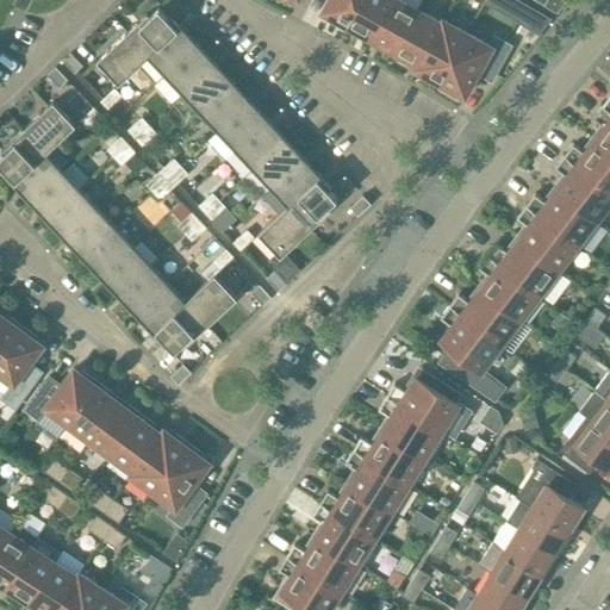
[(329,0),(324,11),(330,14),(329,18),(347,27),(361,0),(329,0)]
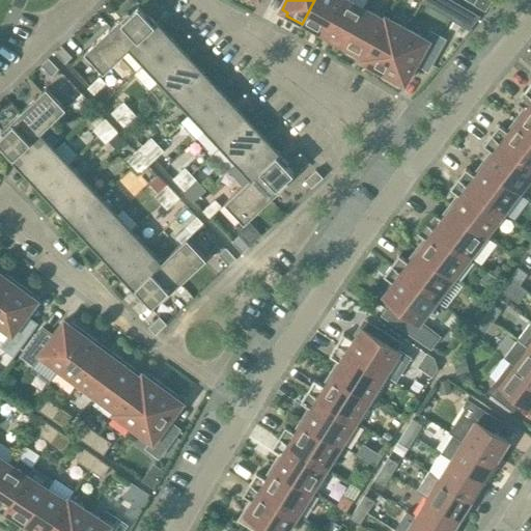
[(341,0),(314,0),(302,24),(313,30),(315,28),(324,32),(341,0)]
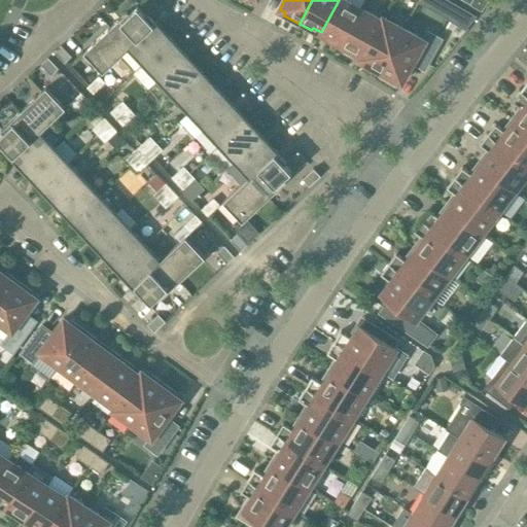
[(361,8),(347,0),(339,0),(321,32),(330,37),(328,40),(341,46),(361,8)]
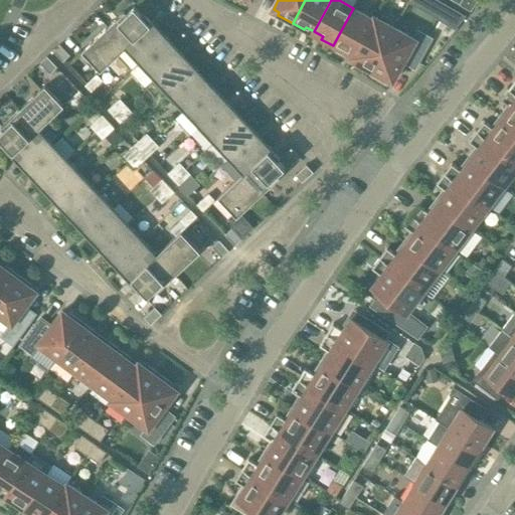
[(440,0),(438,0),(431,12),(457,27),(466,15),(440,0)]
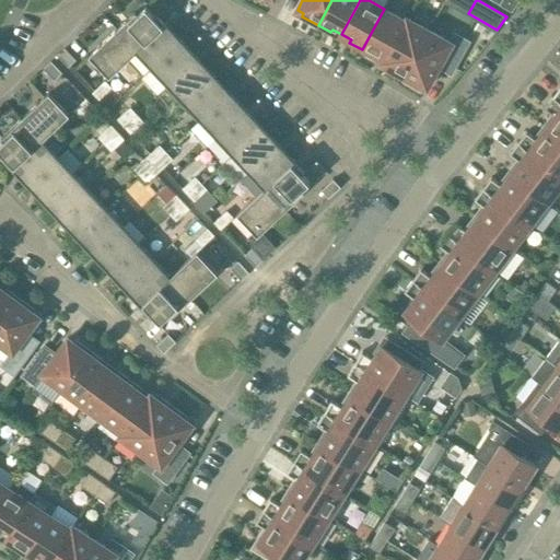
[(520,0),(502,0),(500,4),(512,11),(520,0)]
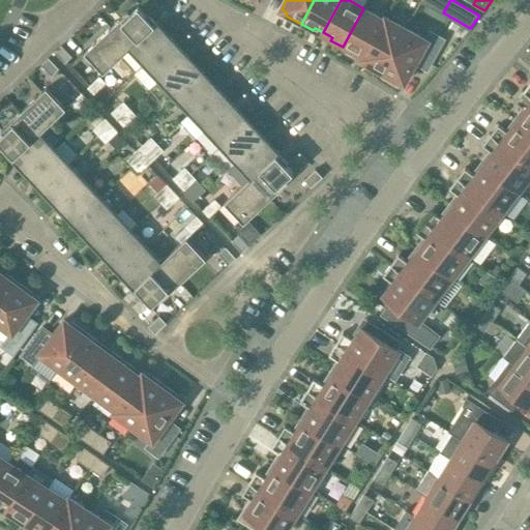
[(111,28),(128,47),(157,21),(148,11),(146,13),(139,6),(130,13),(128,11),(111,28)]
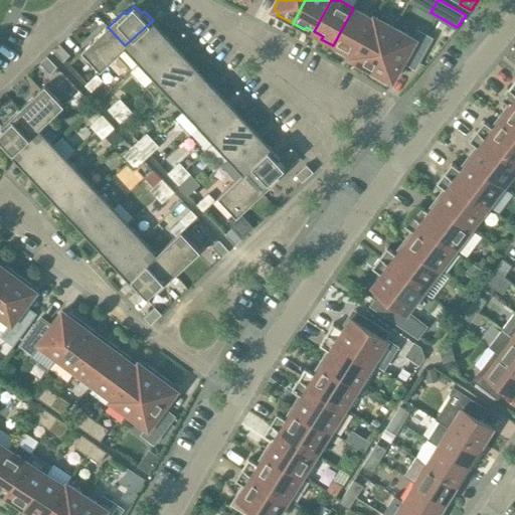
[(373,18),(353,8),(333,45),(344,51),(346,48),(354,53),(373,19),(373,18)]
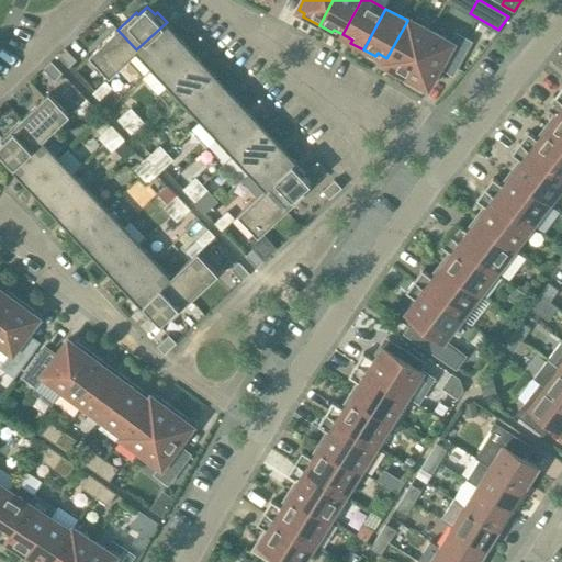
[(405,78),(431,30),(408,18),(407,20),(407,21),(386,58),(384,62),(394,67),(392,70),(405,78)]
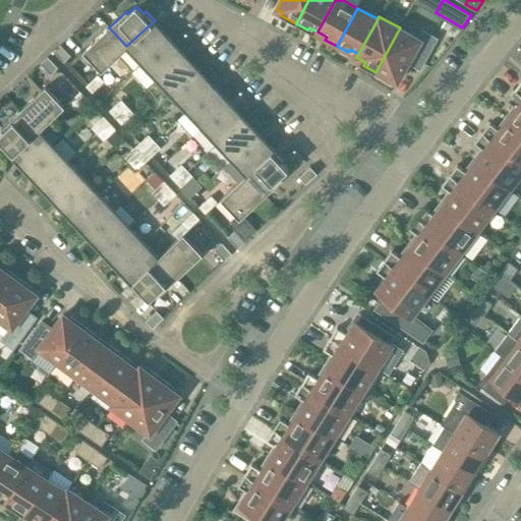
[(127,48),(141,63),(170,37),(155,20),(126,46),(127,47),(127,48)]
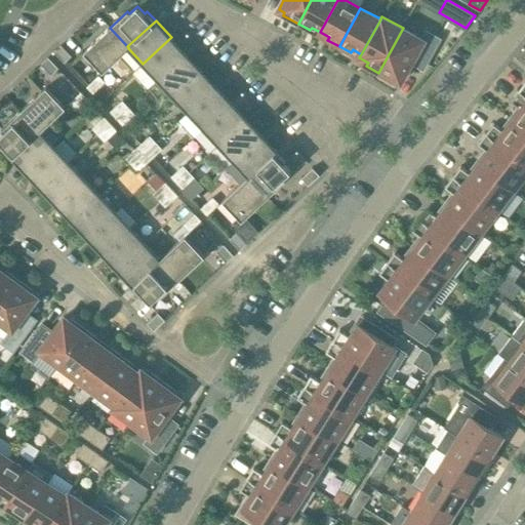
[(128,47),(127,46),(110,28),(84,51),(103,72),(128,48),(128,47)]
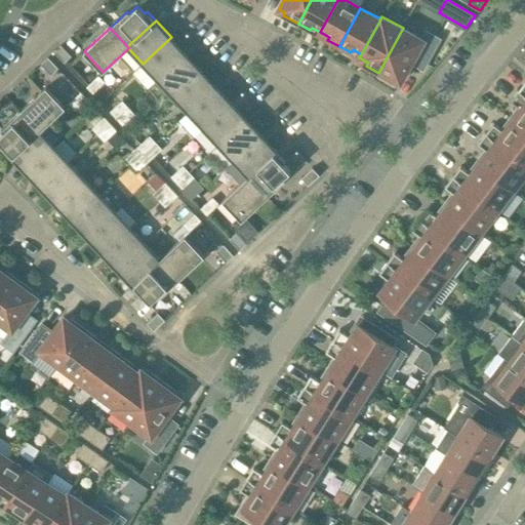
[(403,28),(378,73),(393,81),(395,79),(400,82),(415,55),(427,62),(440,38),(427,31),(422,39),(403,28)]
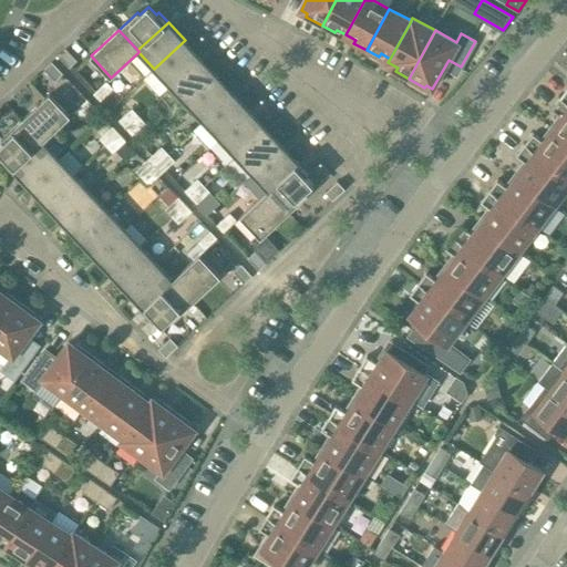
[(154,69),(171,86),(200,58),(185,40),(154,69)]
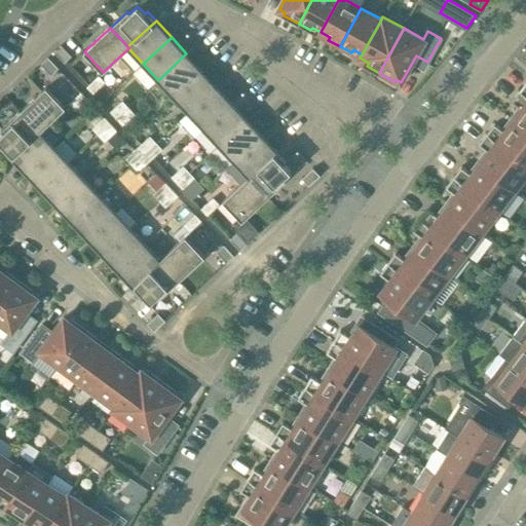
[(72,55),(62,44),(54,51),(65,62),(72,55)]
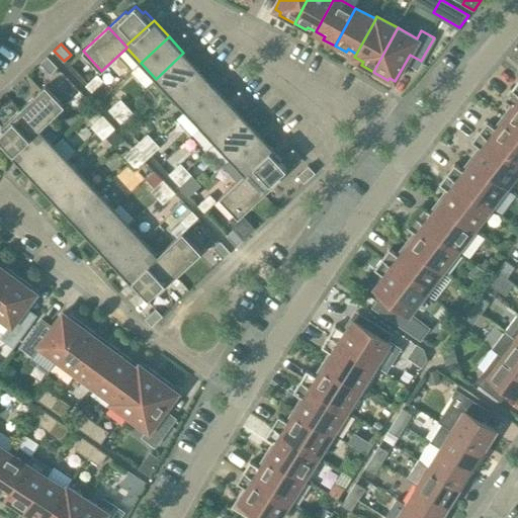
[(156,79),(170,94),(198,68),(183,53),(156,79)]
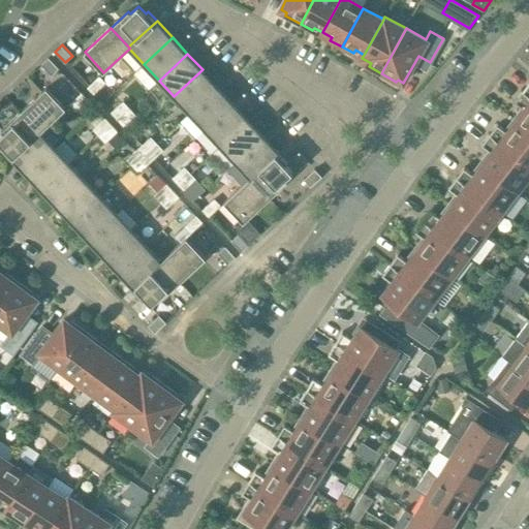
[(59,68),(49,57),(41,64),(52,75),(59,68)]
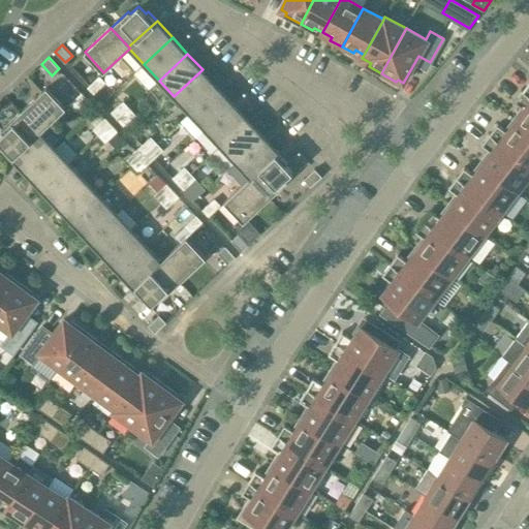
[(174,96),(189,113),(218,86),(203,69),(174,96)]
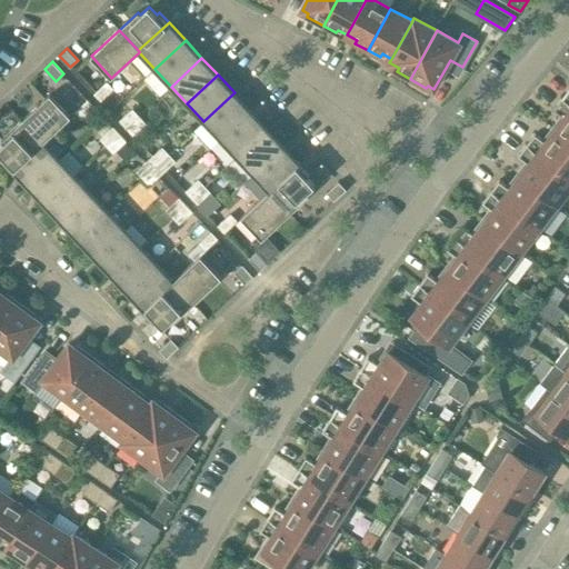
[(115,89),(107,82),(95,93),(102,101),(115,89)]
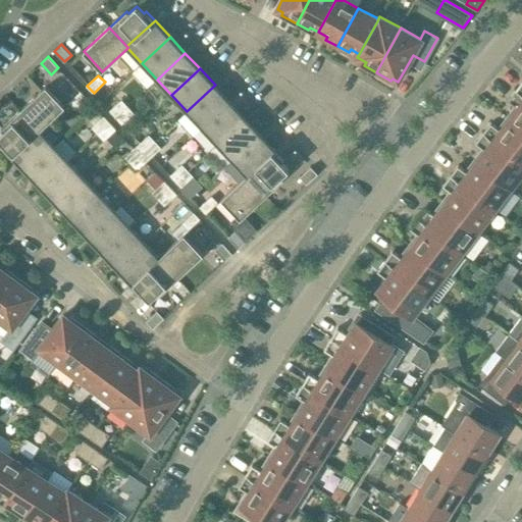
[(187,111),(202,127),(230,101),(215,85),(187,111)]
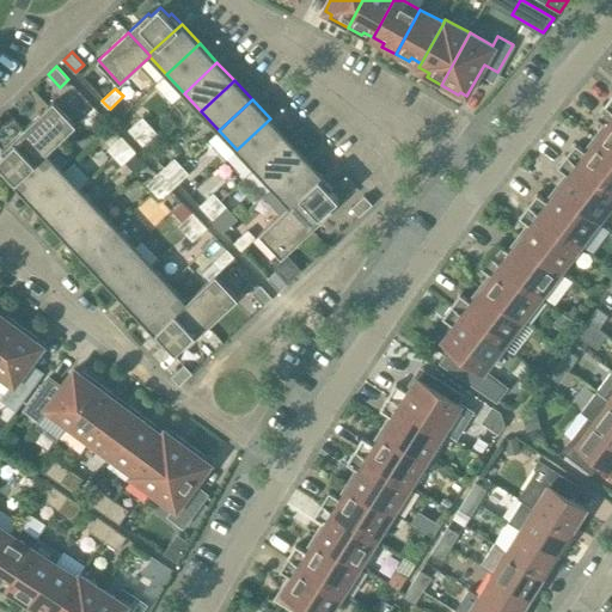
[(54,101),(24,129),(46,152),(47,152),(77,124),(54,101)]
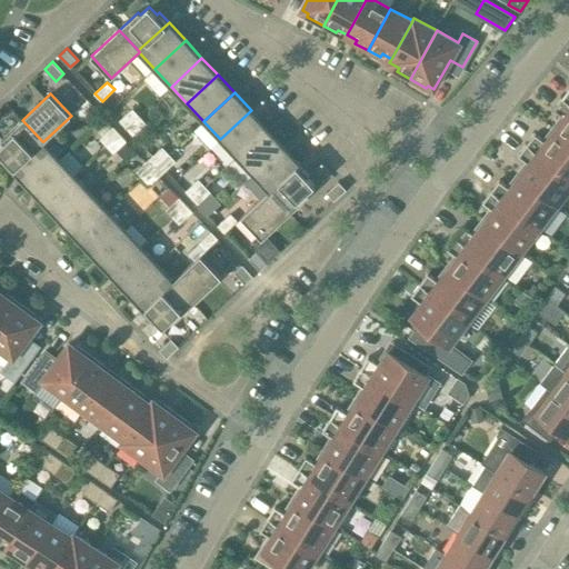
[(568,139),(568,102),(562,98),(553,109),(565,118),(556,129),(568,139)]
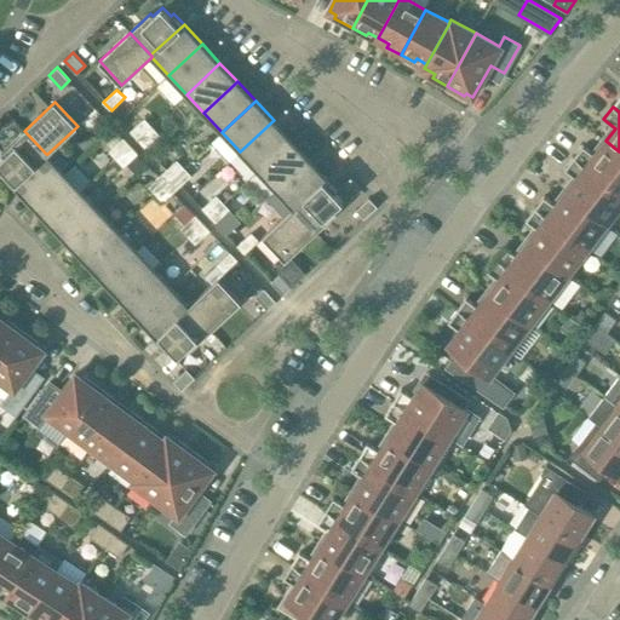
[(104,116),(96,109),(81,122),(89,131),(104,116)]
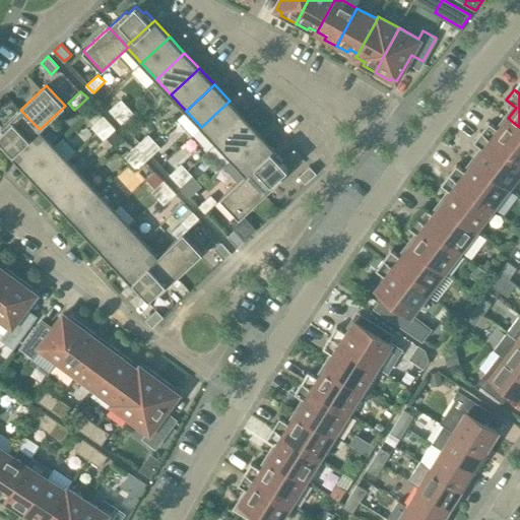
[(116,117),(127,106),(121,100),(110,110),(116,117)]
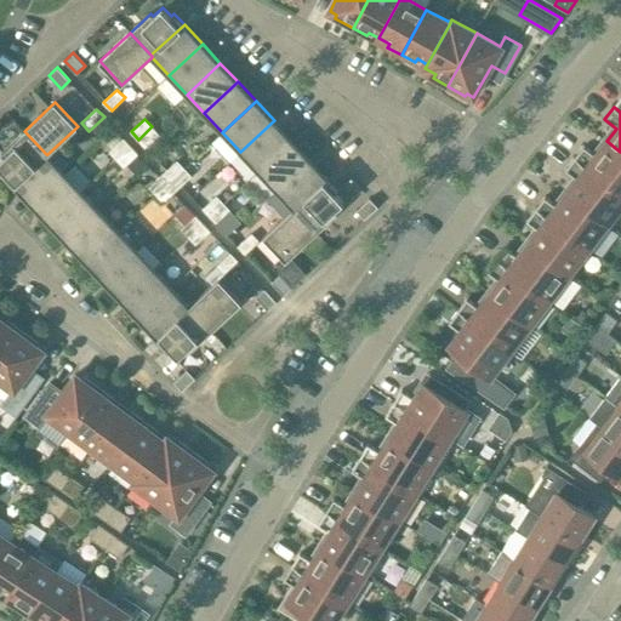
[(240,152),(258,170),(291,140),(274,120),(240,152)]
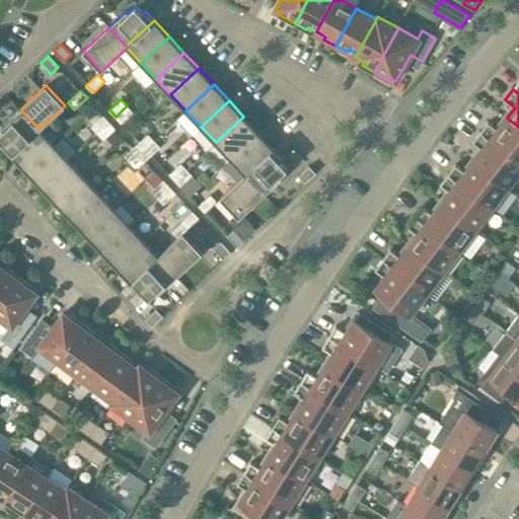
[(134,113),(127,105),(116,117),(122,123),(134,113)]
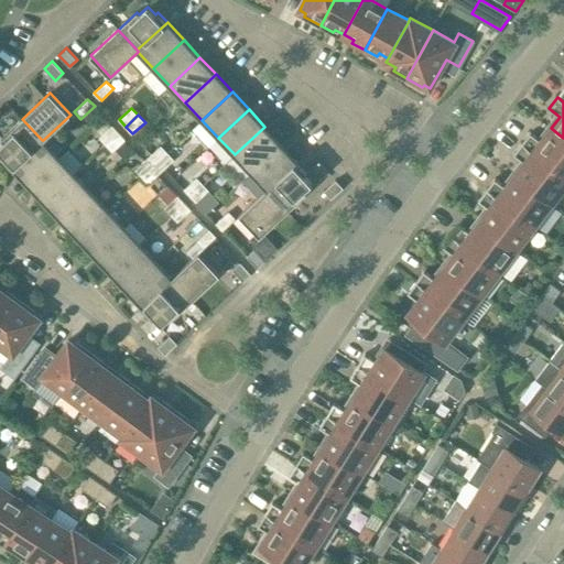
[(12,167),(42,140),(22,119),(4,136),(7,139),(0,144),(0,149),(6,155),(2,158),(12,167)]
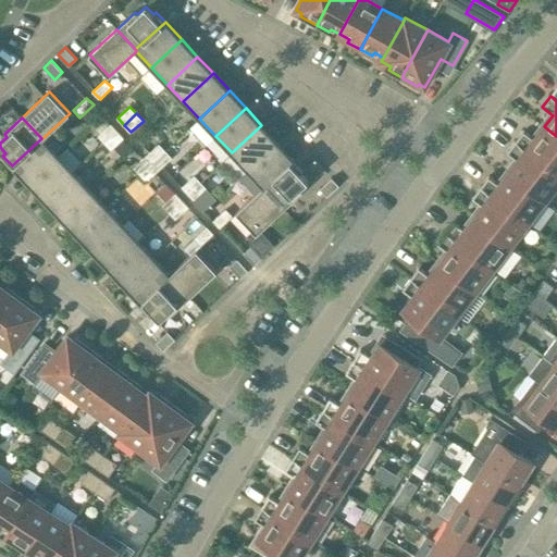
[(98,136),(104,144),(118,132),(111,124),(98,136)]
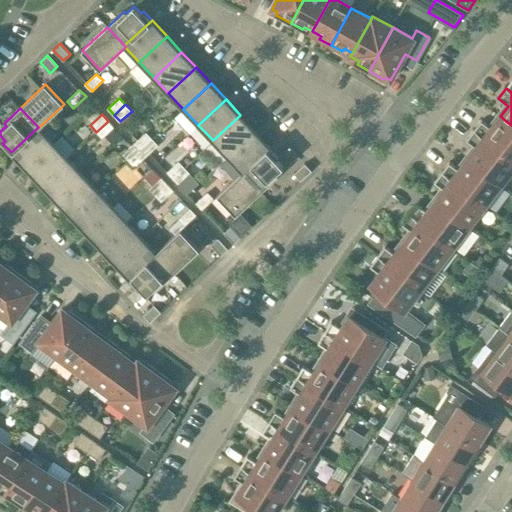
[(213,140),(227,156),(255,130),(240,115),(213,140)]
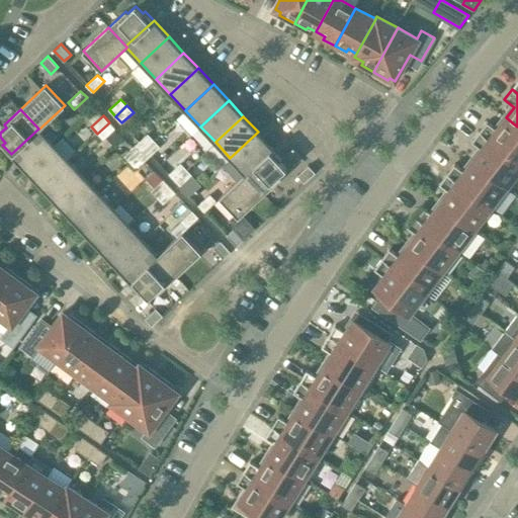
[(517,160),(517,126),(506,117),(498,128),(488,121),(480,132),(517,160)]
